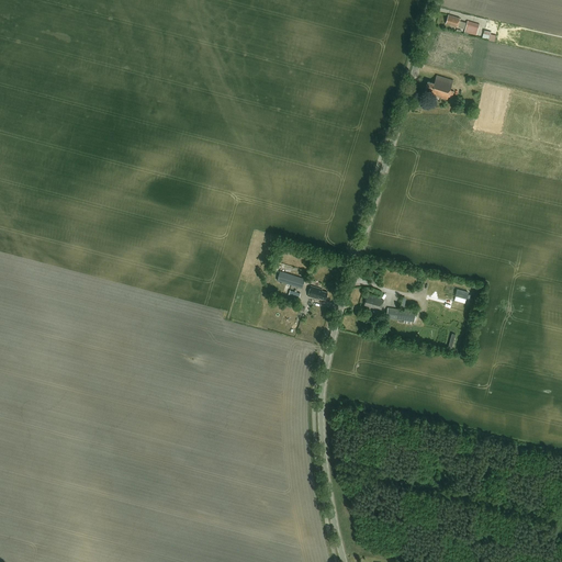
[(458,27),(461,19),(449,15),(447,24),(458,27)]
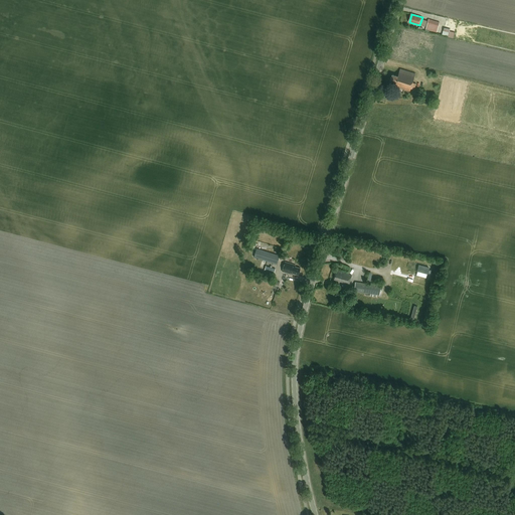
[(437,32),(440,23),(428,19),(426,29),(437,32)]
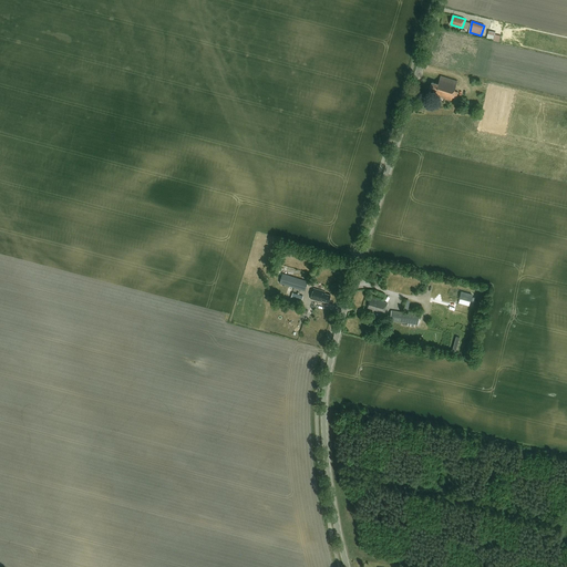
[(452,101),(457,82),(441,76),(439,84),(432,82),(429,92),(434,94),(434,95),(452,101)]
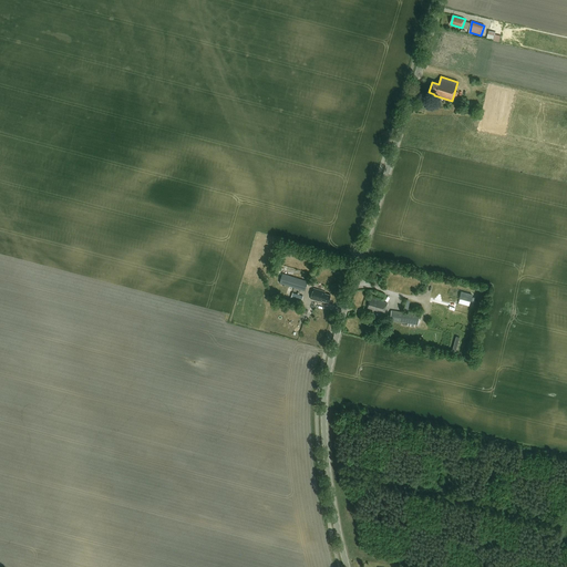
[(305,291),(308,281),(282,275),(280,284),(305,291)]
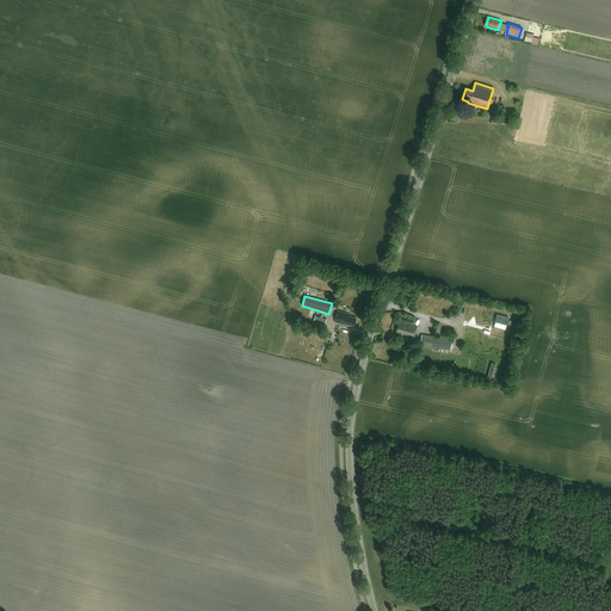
[(353,327),(356,319),(350,316),(350,315),(338,310),(334,322),(344,325),(347,326),(347,325),(353,327)]
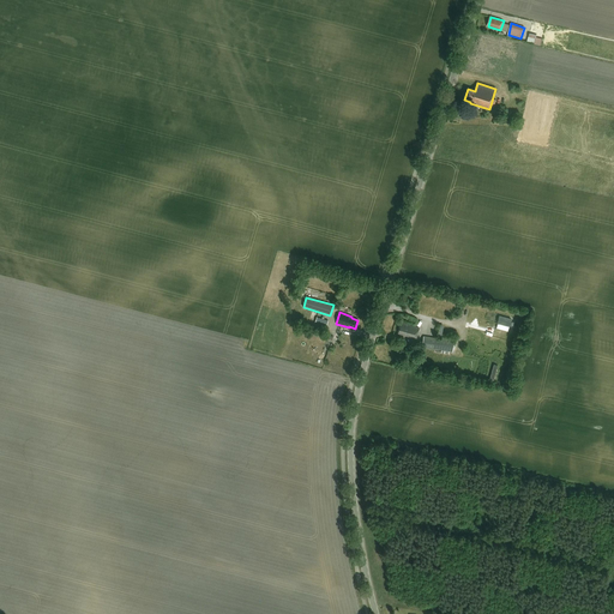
[(326,326),(329,321),(326,320),(327,319),(318,315),(315,323),(326,326)]
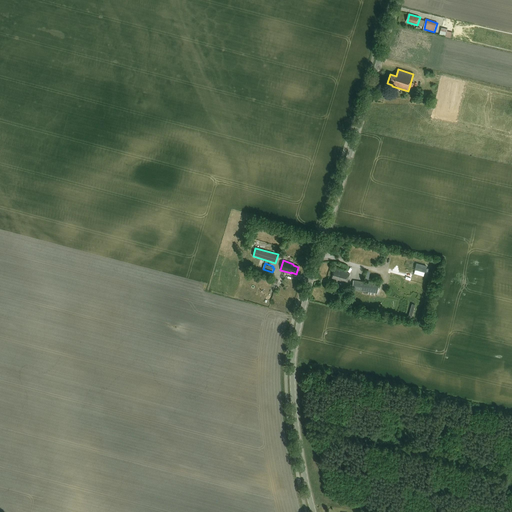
[(422,263),(420,268),(428,271),(430,271),(432,266),(422,263)]
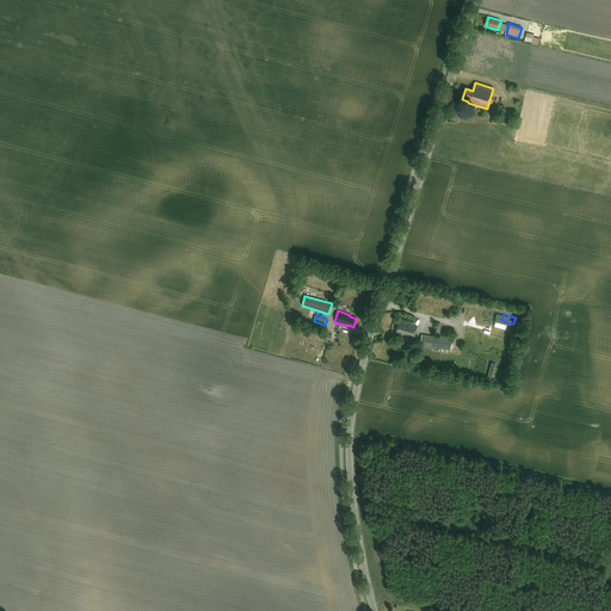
[(417,327),(399,322),(396,332),(399,333),(399,334),(403,335),(403,334),(406,335),(406,337),(413,339),(417,327)]
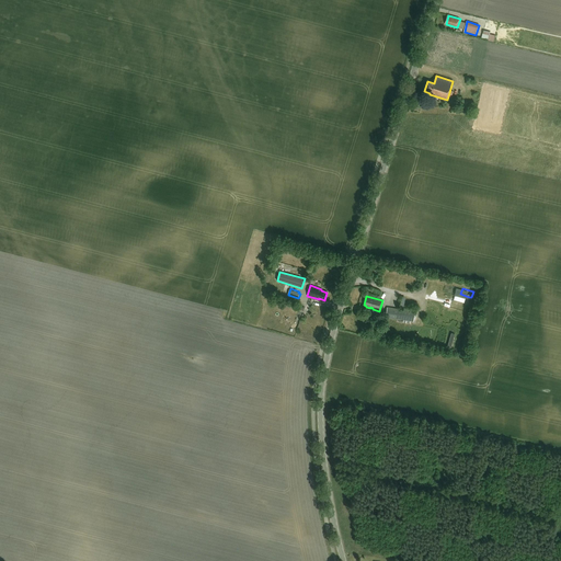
[(415,312),(387,308),(386,318),(413,322),(415,312)]
